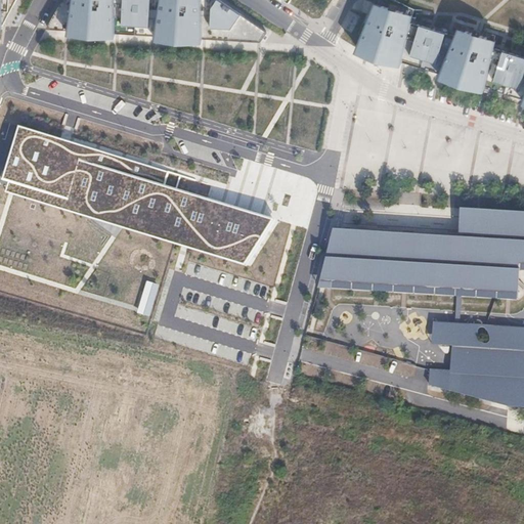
[(0,0),(0,27),(4,28),(17,0),(0,0)]
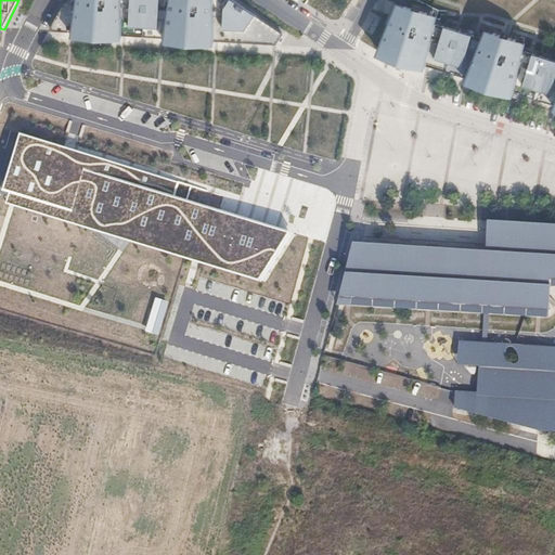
[(93,34),(278,46),(284,35),(233,0),(67,0),(50,31),(93,34)]
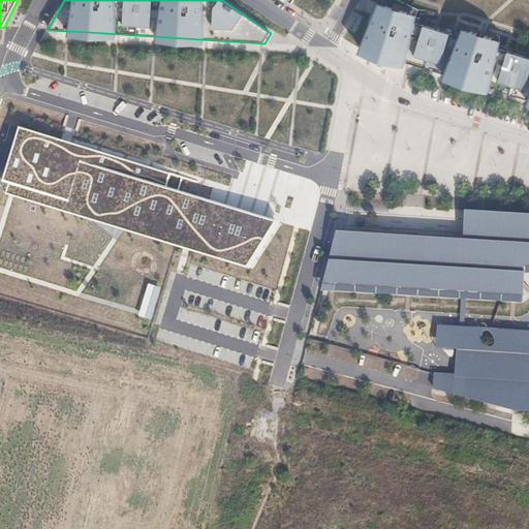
[(418,11),(378,1),(361,51),(510,96),(528,102),(528,54),(500,45),(502,37),(463,25),(461,33),(415,20),(418,11)]
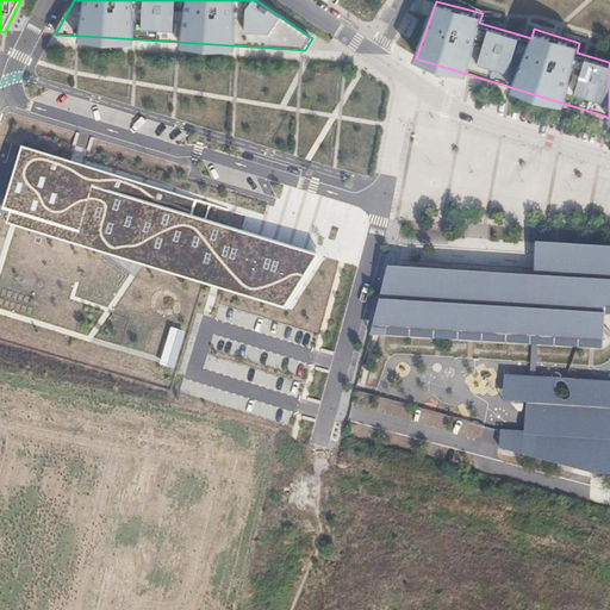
[(287,309),(322,257),(192,215),(197,203),(97,169),(93,184),(83,213),(74,242),(13,226),(287,309)]
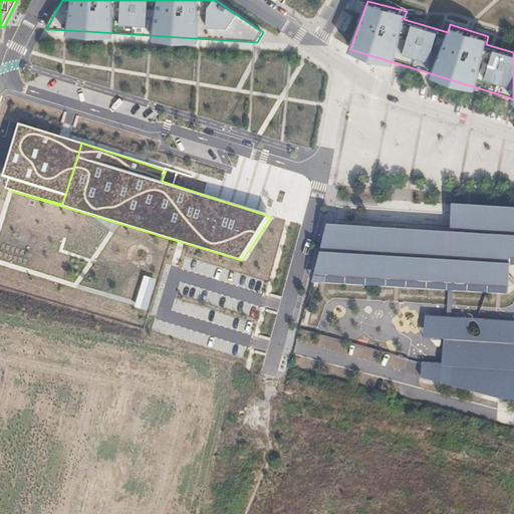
[(475,229),(470,206),(453,205),(451,233),(474,235),(475,229)]
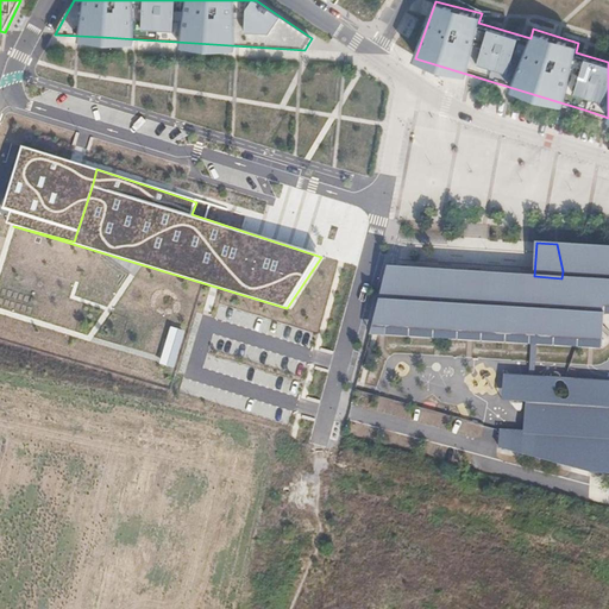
[(428,269),(389,267),(380,300),(388,300),(385,327),(413,328),(412,336),(434,338),(435,330),(476,333),(476,340),(528,344),(529,336),(579,339),(588,313),(588,306),(608,306),(608,248),(557,244),(563,271),(562,278),(534,276),(493,274),(491,289),(462,287),(428,269)]
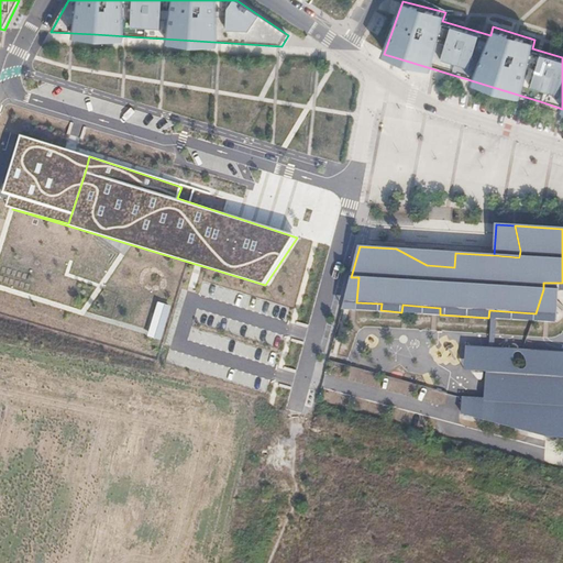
[(359,277),(351,277),(342,309),(490,319),(489,349),(466,346),(464,372),(497,372),(562,376),(562,353),(495,349),(496,319),(558,323),(559,290),(562,290),(562,283),(543,283),(543,289),(536,313),(489,310),(488,318),(440,315),(440,308),(403,305),(401,312),(381,310),(382,304),(356,302),(359,277)]
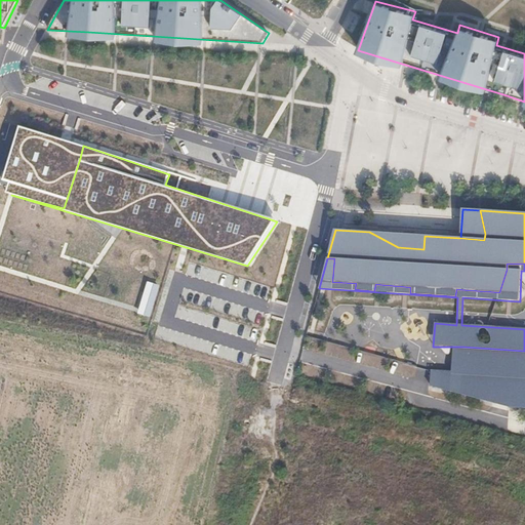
[(524,351),(463,347),(461,372),(460,388),(510,392),(509,408),(524,409),(524,351)]
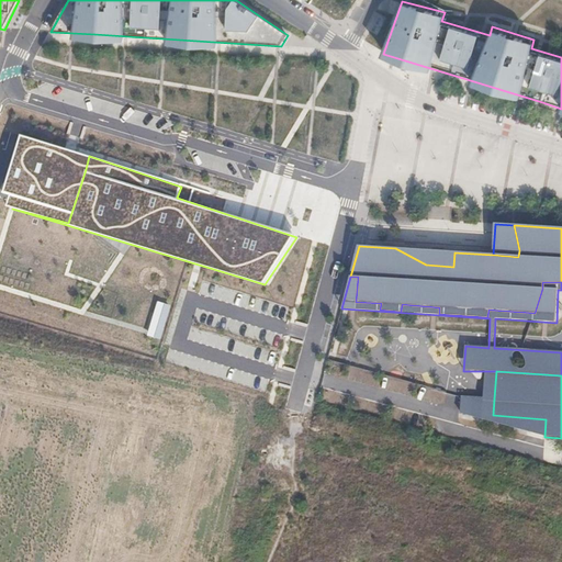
[(487,398),(461,396),(460,414),(486,415),(487,398)]
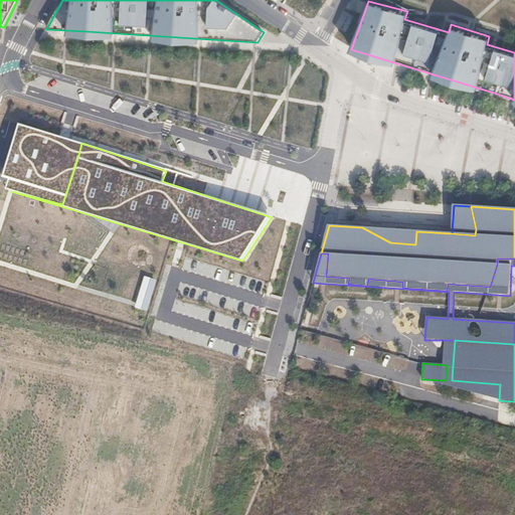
[(446,380),(421,379),(499,400),(500,384),(452,380),(453,365),(447,365),(446,380)]
